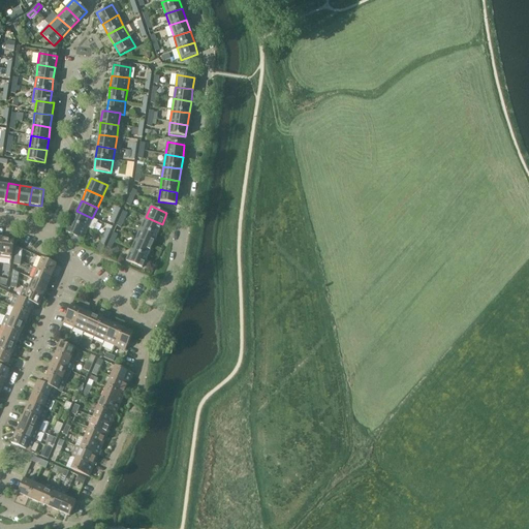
[(113,216),(117,218),(121,209),(117,207),(113,216)]
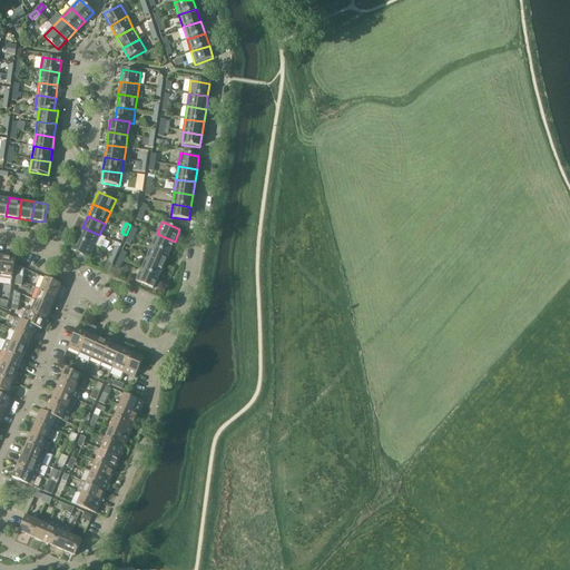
[(95,247),(99,235),(82,227),(77,239),(95,247)]
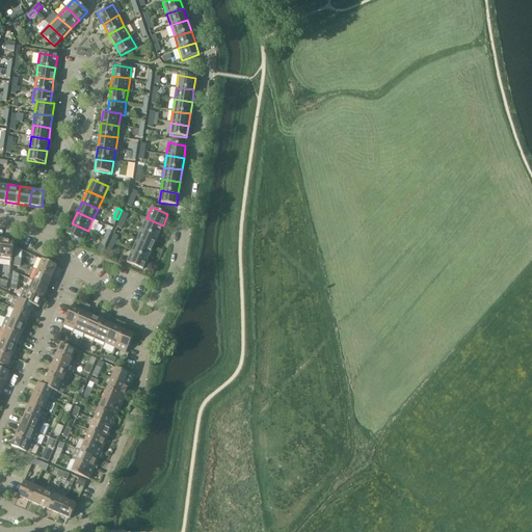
[(113,229),(117,219),(113,217),(109,227),(113,229)]
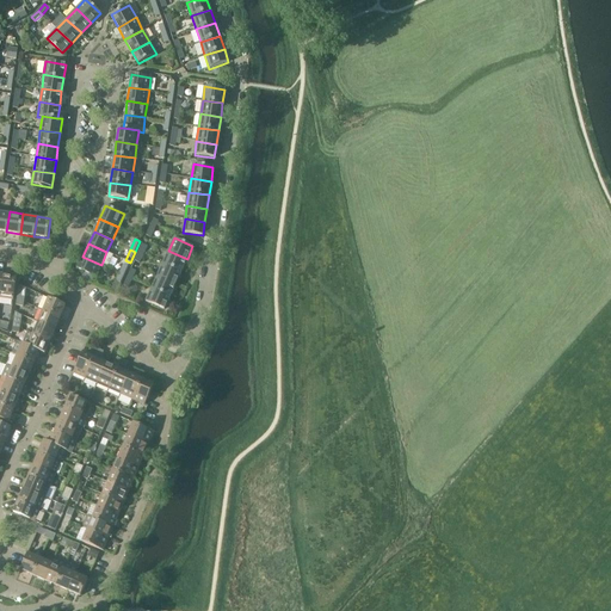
[(181,271),(187,259),(168,251),(162,264),(181,271)]
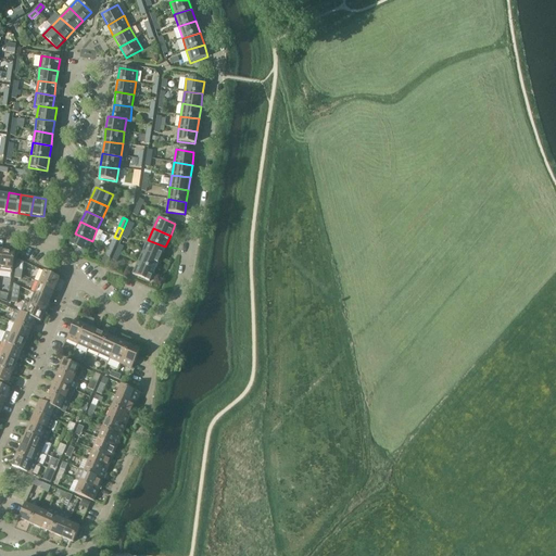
[(87,252),(92,241),(75,234),(70,244),(87,252)]
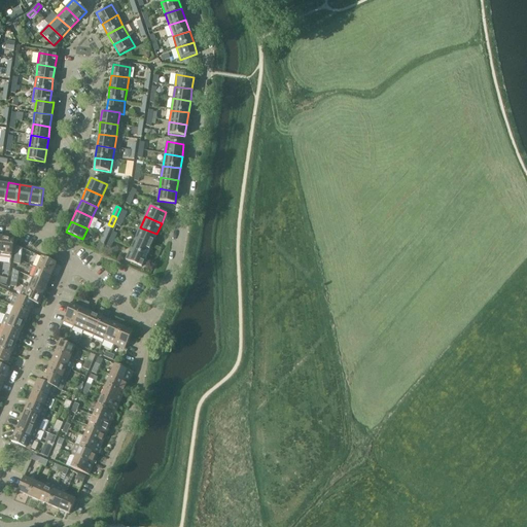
[(151,245),(156,234),(140,227),(136,238),(151,245)]
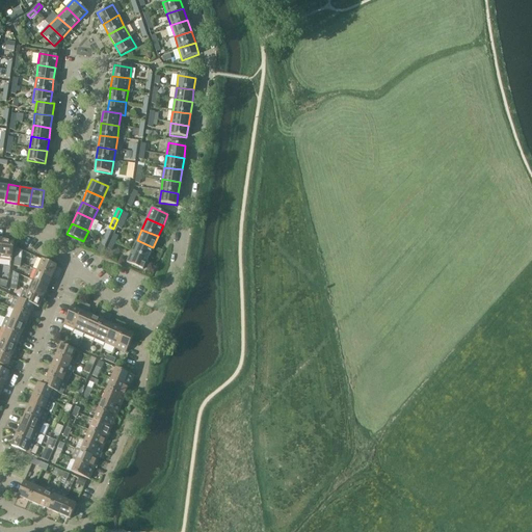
[(15,241),(2,240),(0,257),(0,259),(11,261),(15,241)]
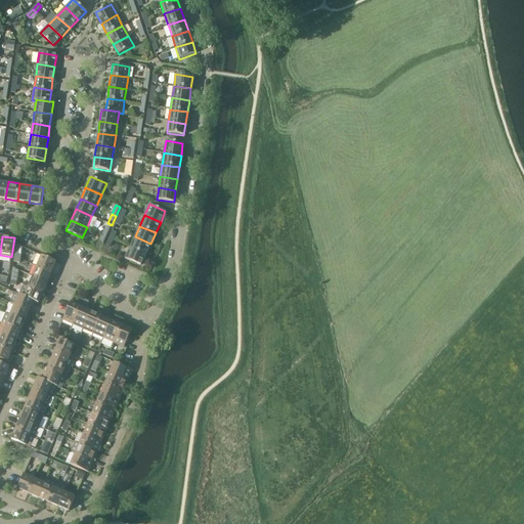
[(145,255),(150,244),(135,236),(130,248),(145,255)]
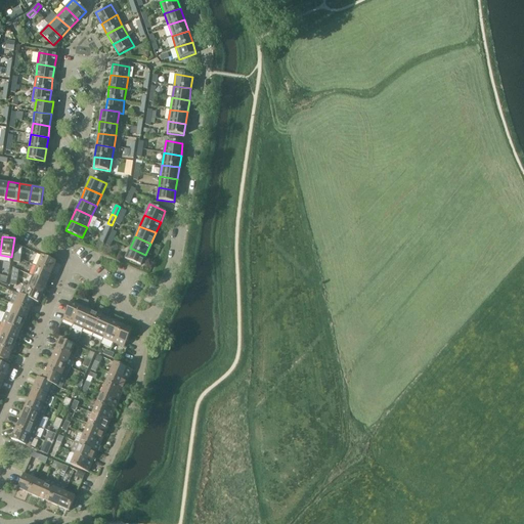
[(141,265),(145,255),(130,248),(125,258),(141,265)]
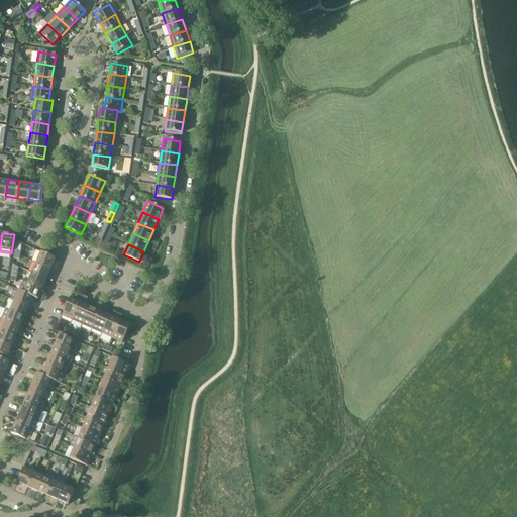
[(36,263),(50,269),(56,259),(41,252),(36,263)]
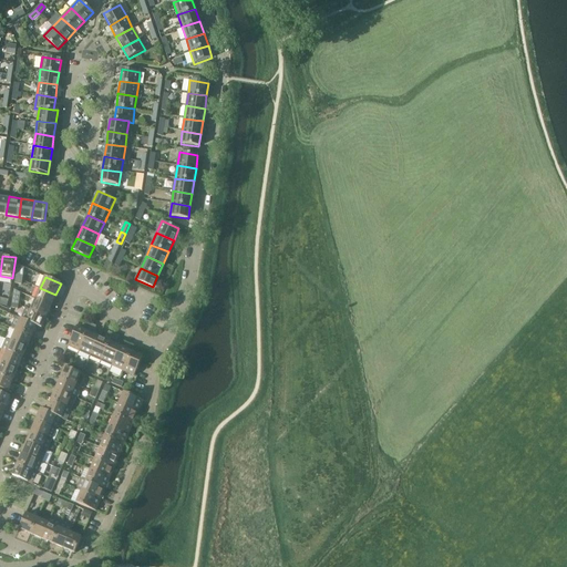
[(40,288),(35,299),(51,306),(55,295),(40,288)]
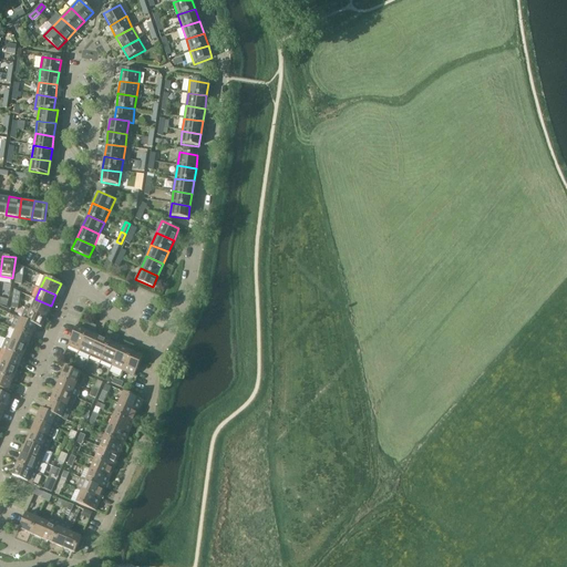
[(35,299),(31,310),(47,317),(51,306),(35,299)]
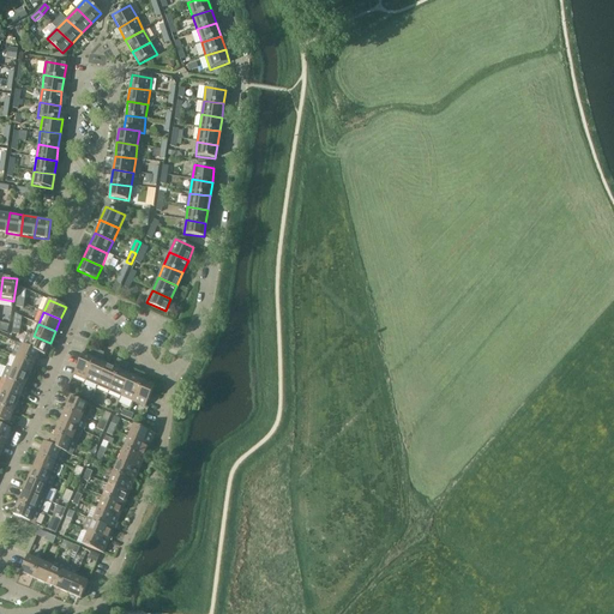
[(31,342),(28,348),(40,351),(40,353),(44,355),(50,343),(34,336),(28,333),(25,339),(31,342)]
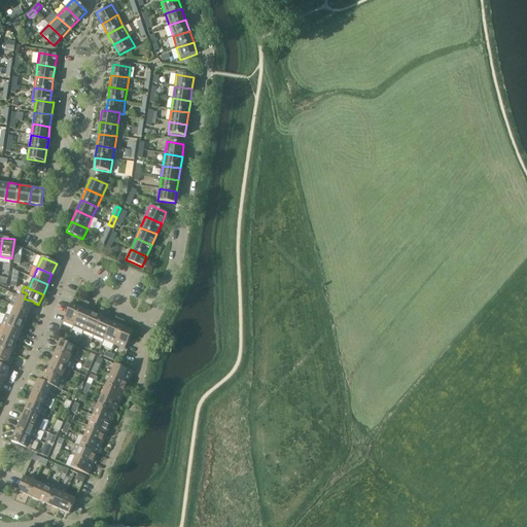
[(20,295),(14,307),(29,313),(34,303),(34,302),(24,299),(20,295)]
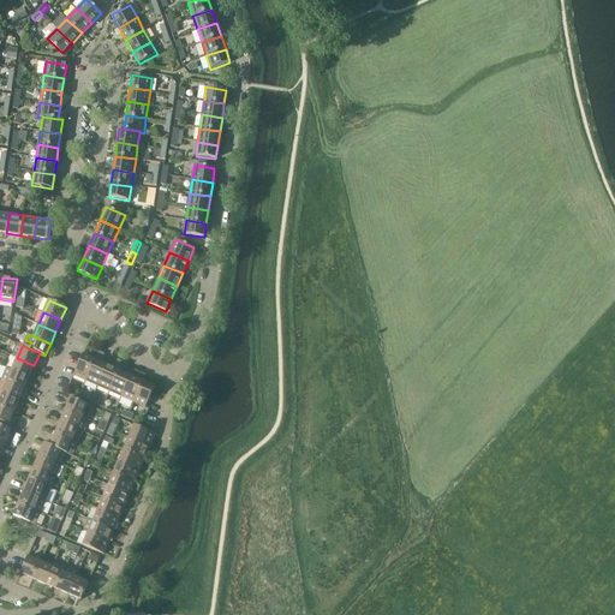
[(87,381),(95,360),(83,354),(73,376),(87,381)]
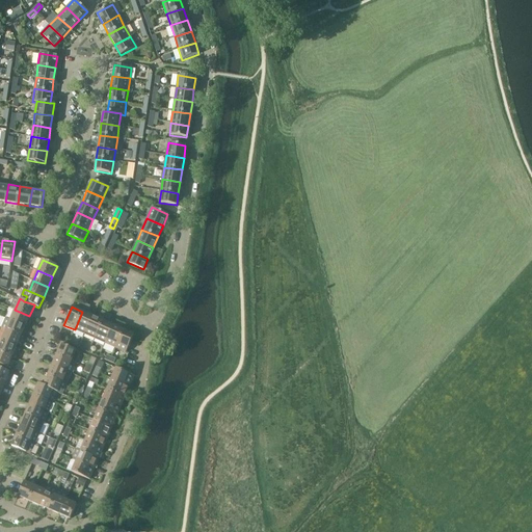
[(15,310),(10,320),(25,326),(29,316),(15,310)]
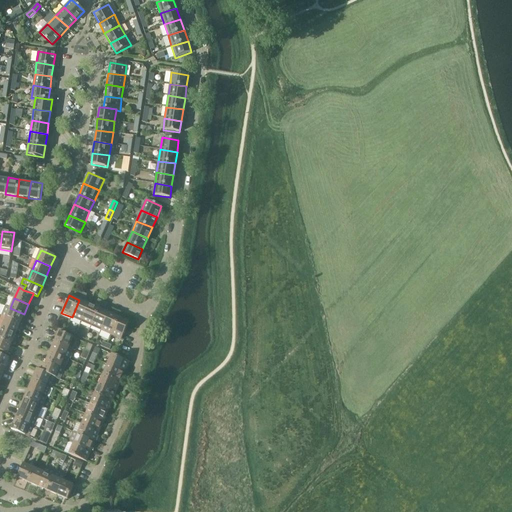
[(79,300),(72,317),(81,321),(89,304),(79,300)]
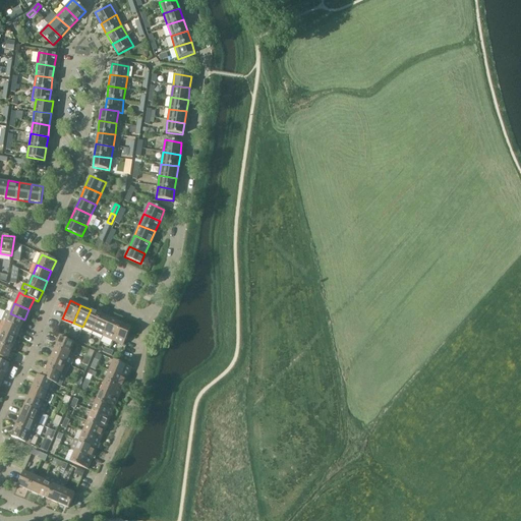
[(91,309),(82,327),(93,332),(101,314),(91,309)]
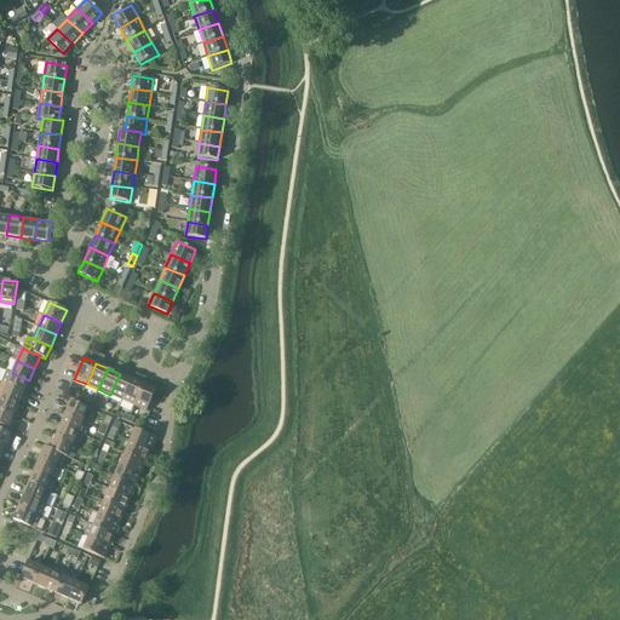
[(29,380),(12,373),(6,371),(1,382),(7,384),(24,391),(29,380)]
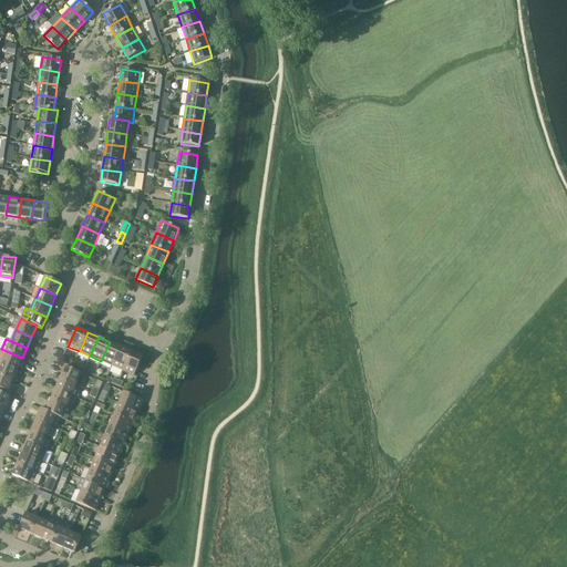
[(110,342),(101,361),(112,367),(121,347),(110,342)]
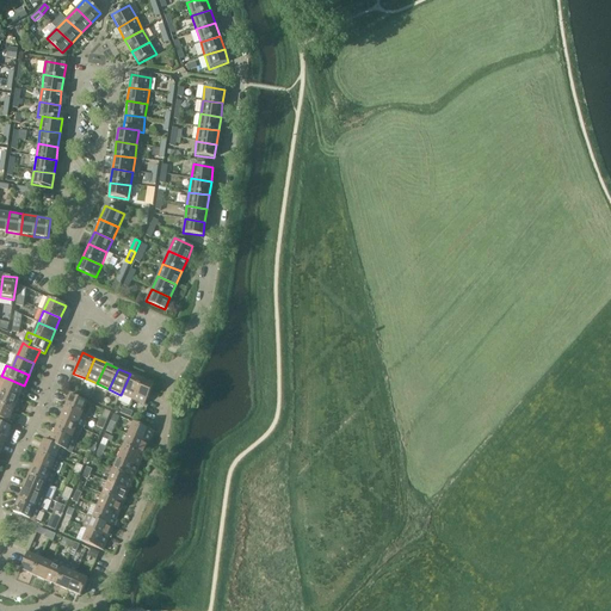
[(130,374),(121,395),(133,400),(142,378),(130,374)]
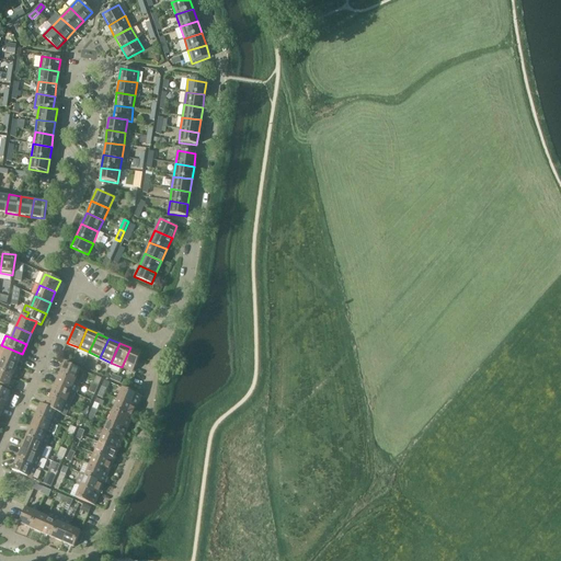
[(1,358),(16,366),(22,354),(7,347),(1,358)]
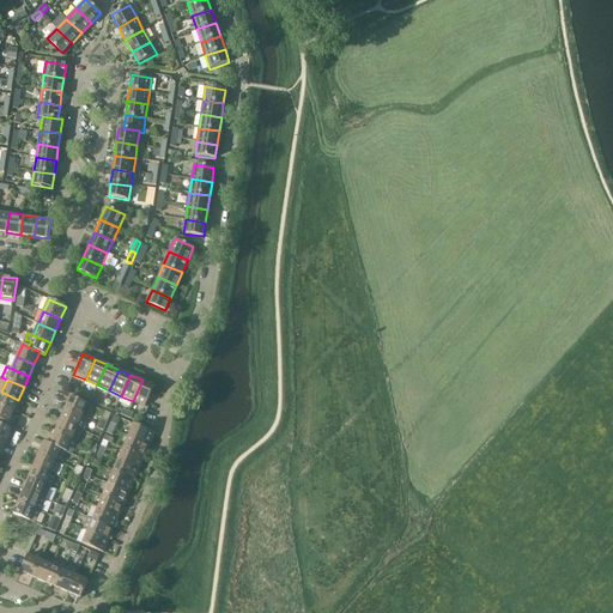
[(155,386),(143,380),(133,401),(145,406),(155,386)]
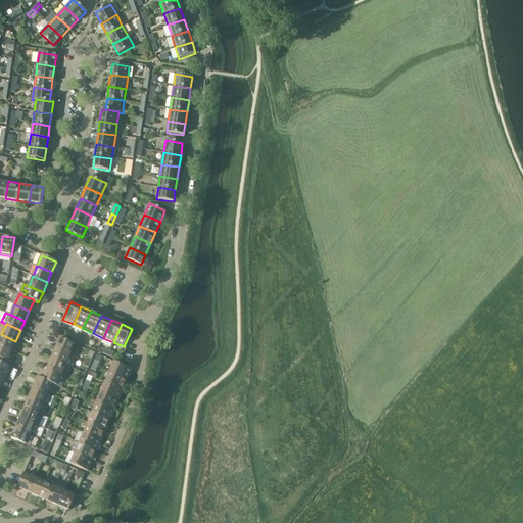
[(15,341),(1,334),(0,333),(0,345),(11,350),(15,341)]
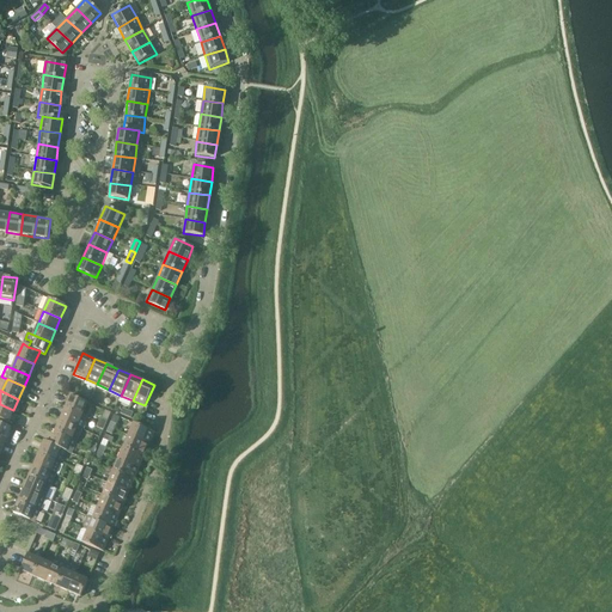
[(66,408),(86,417),(92,405),(71,396),(66,408)]
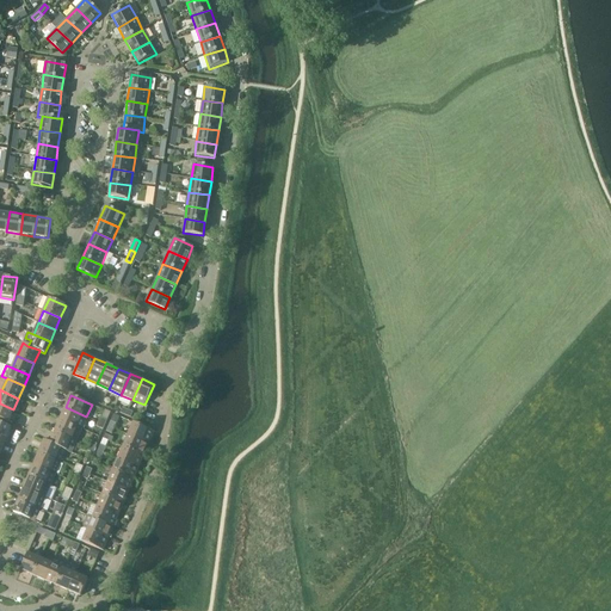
[(13,409),(0,403),(0,418),(8,423),(13,409)]
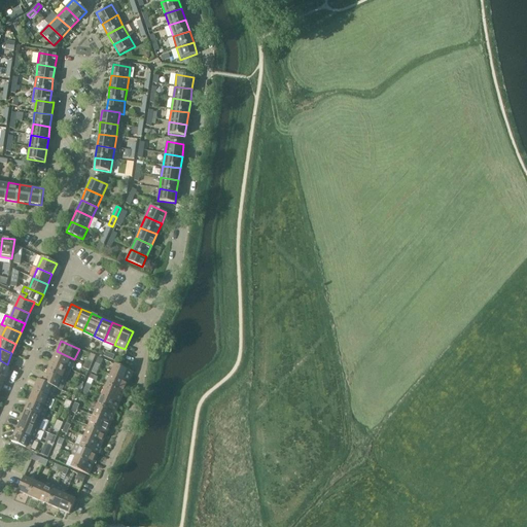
[(51,362),(70,370),(74,359),(57,351),(51,362)]
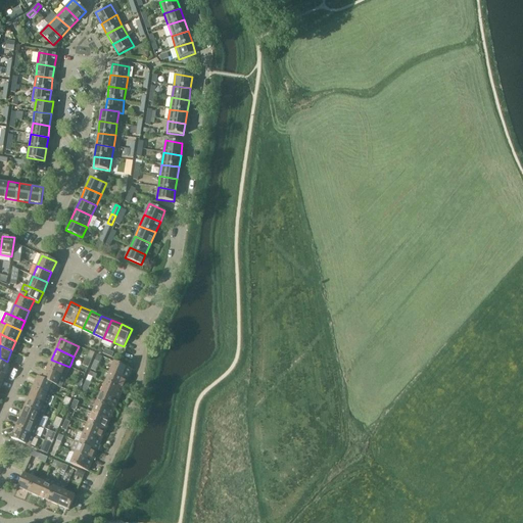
[(70,367),(69,367),(51,360),(47,370),(65,377),(70,367)]
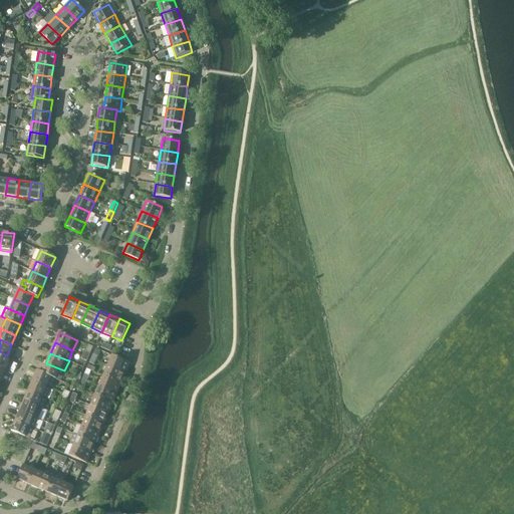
[(0,367),(5,369),(9,359),(0,354),(0,367)]
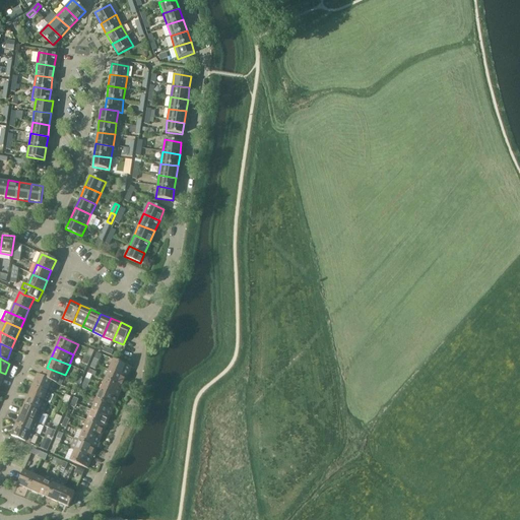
[(114,360),(110,370),(127,378),(131,368),(114,360)]
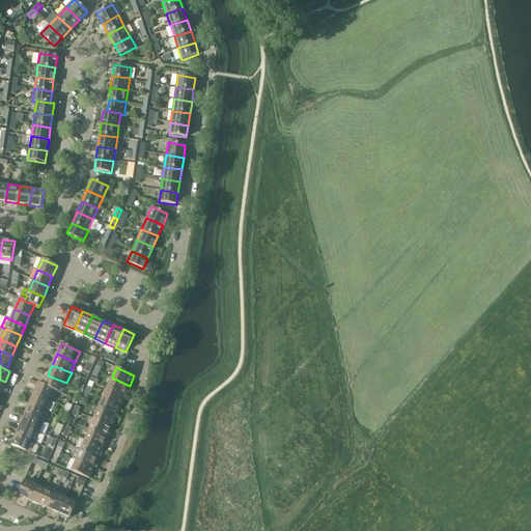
[(66,383),(48,375),(44,385),(53,389),(57,391),(62,394),(66,383)]
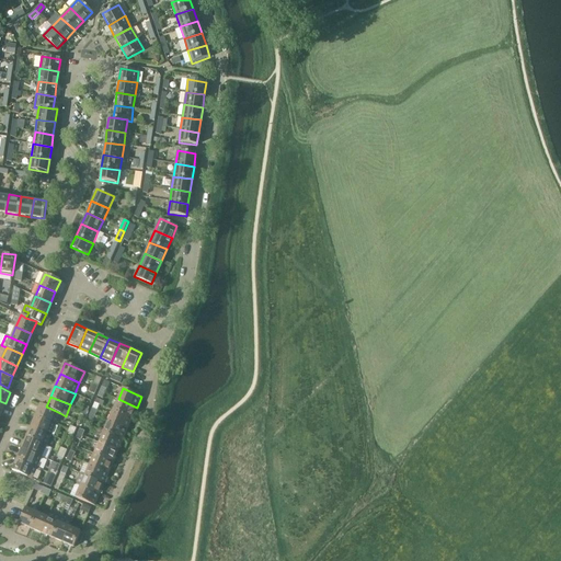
[(137,408),(118,399),(113,410),(133,419),(137,408)]
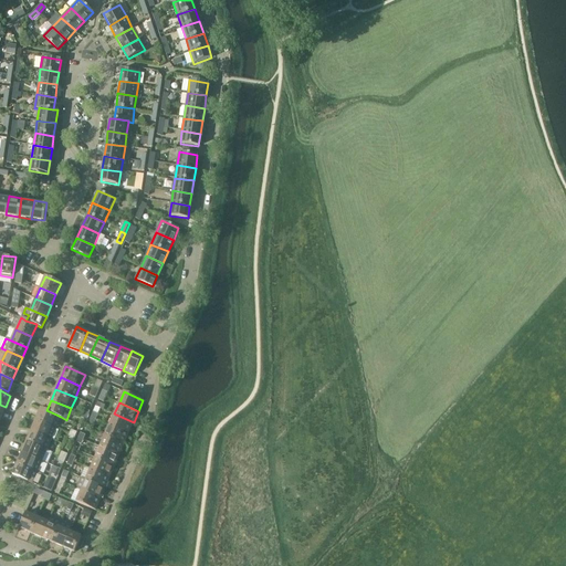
[(56,415),(46,410),(41,408),(37,419),(56,428),(61,417),(56,415)]
